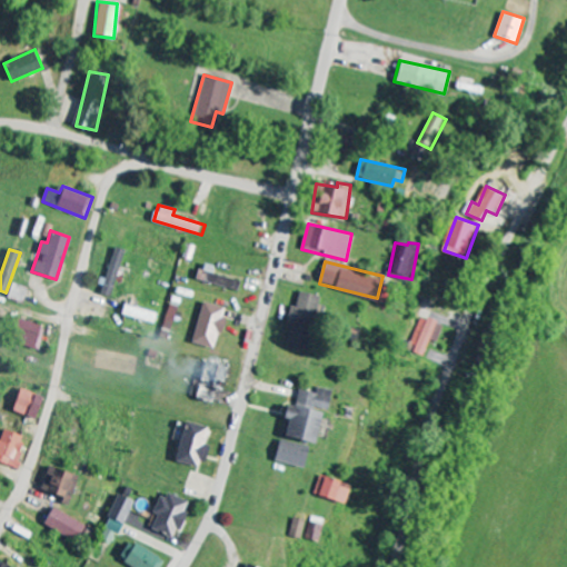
[(29,287),(10,281),(6,298),(26,302),(29,287)]
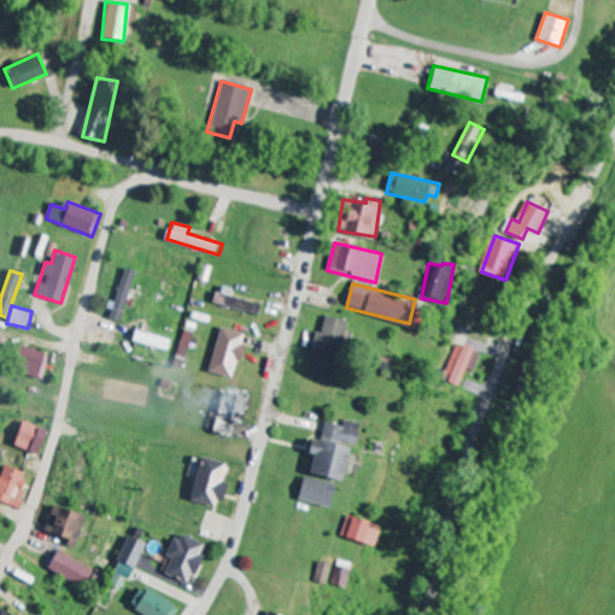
[(312,375),(331,379),(337,349),(341,350),(347,320),(324,316),(322,333),(316,332),(314,341),(326,344),(323,352),(317,350),(312,375)]
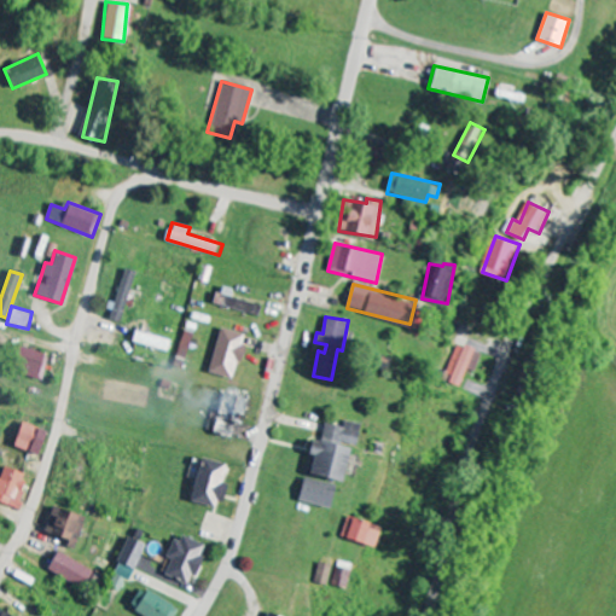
[(244,332),(219,327),(209,373),(236,378),(244,332)]
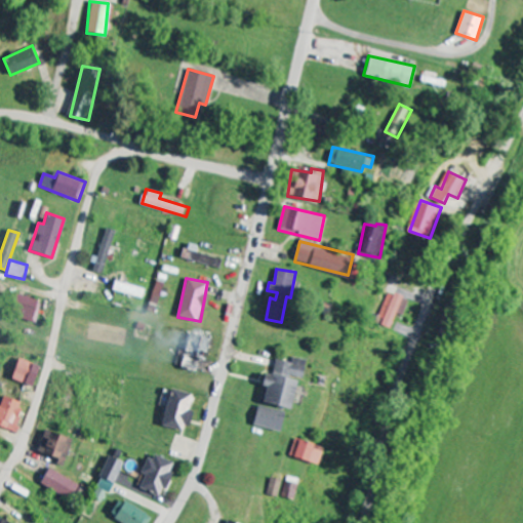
[(111,289),(145,298),(147,289),(114,280),(111,289)]
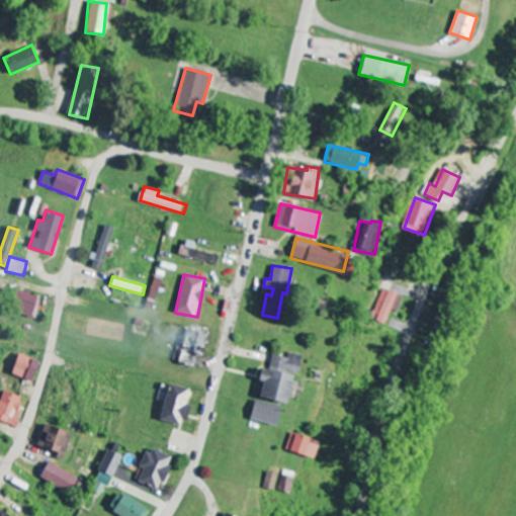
[(385,287),(374,319),(388,324),(393,309),(400,311),(406,294),(385,287)]
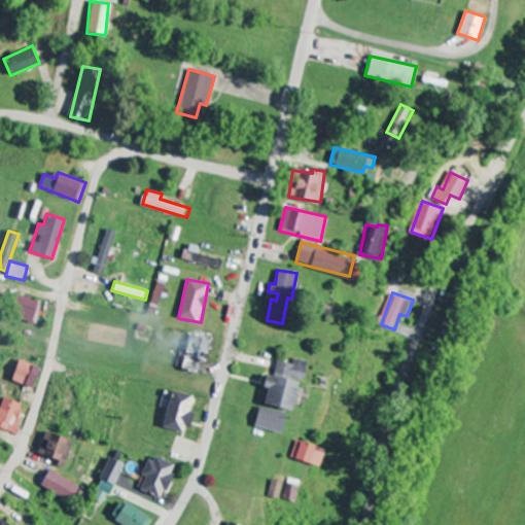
[(35,322),(41,301),(11,293),(5,314),(35,322)]
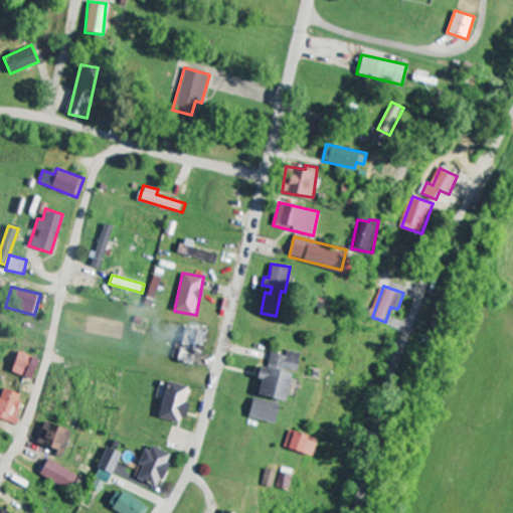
[(324,308),(327,298),(312,293),(308,303),(324,308)]
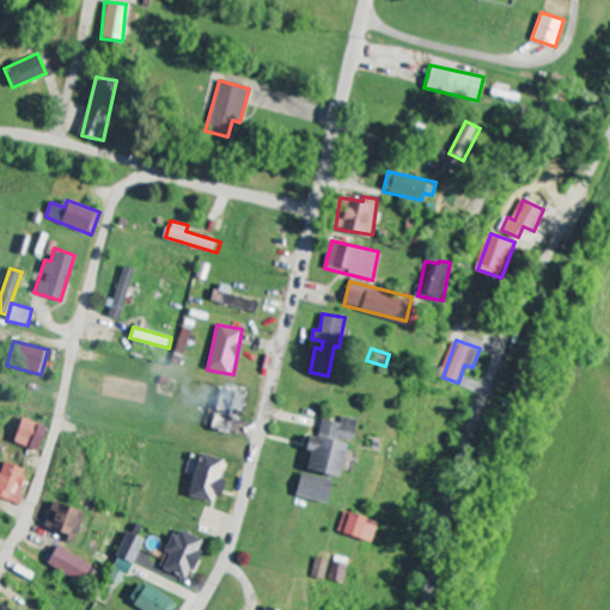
[(242,420),(244,394),(218,390),(213,428),(230,431),(231,419),(242,420)]
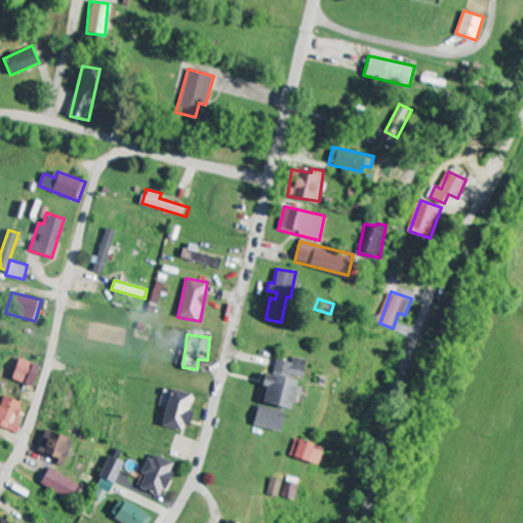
[(290,411),(297,376),(302,377),(306,359),(292,356),(291,362),(276,359),(272,375),(262,372),(258,385),(264,386),(259,404),(257,403),(252,425),(281,431),(285,410),(290,411)]
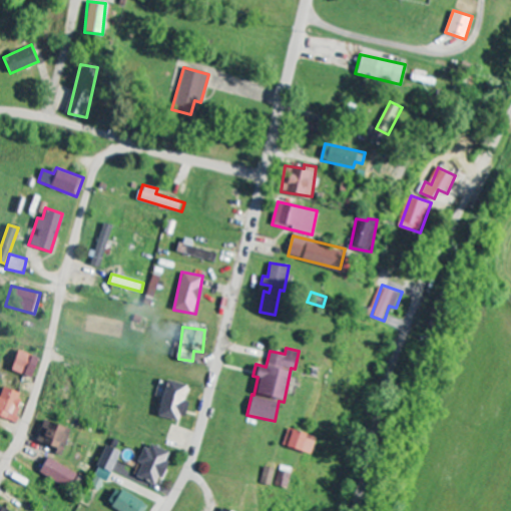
[(11,370),(31,377),(39,357),(18,349),(11,370)]
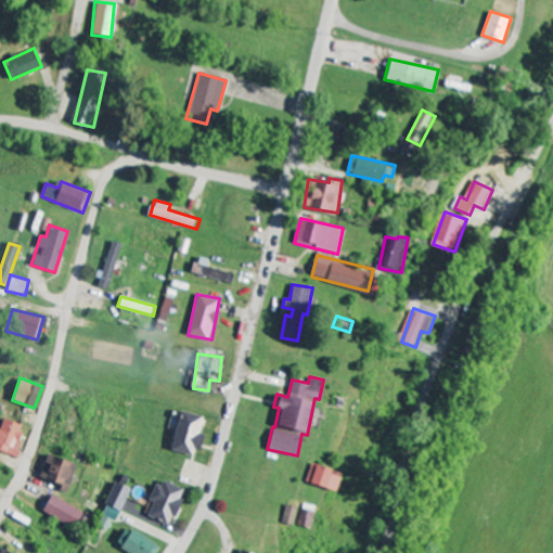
[(196,455),(203,433),(197,432),(202,416),(180,410),(169,448),(196,455)]
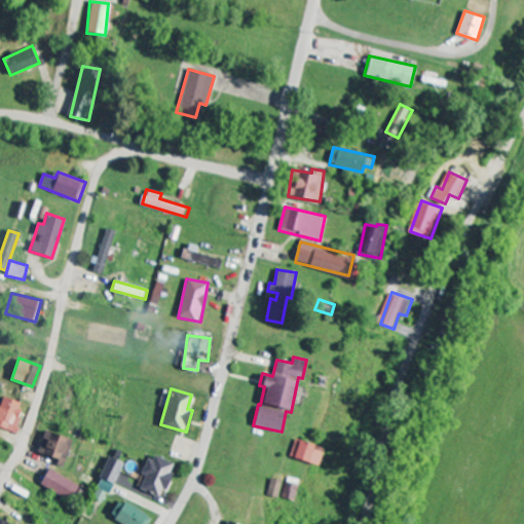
[(0,403),(0,426),(5,428),(8,420),(15,422),(23,403),(3,396),(0,403)]
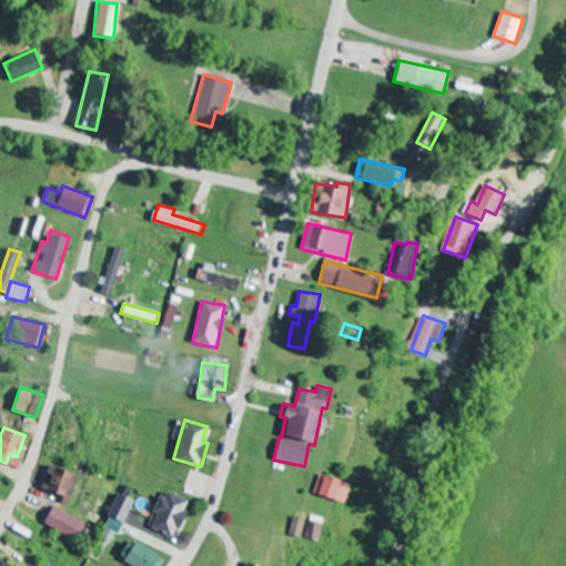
[(39,489),(71,501),(80,475),(49,464),(39,489)]
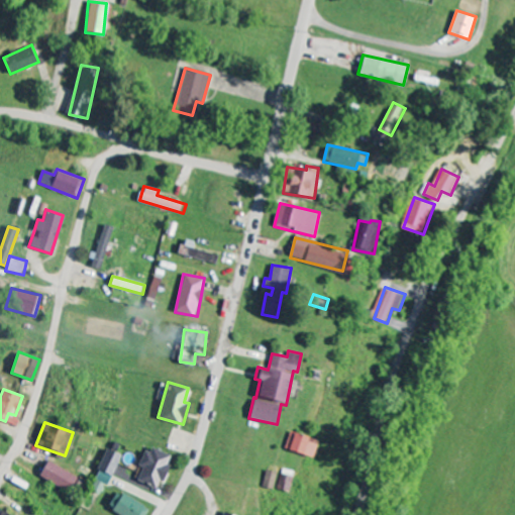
[(286,449),(313,456),(318,439),(291,432),(286,449)]
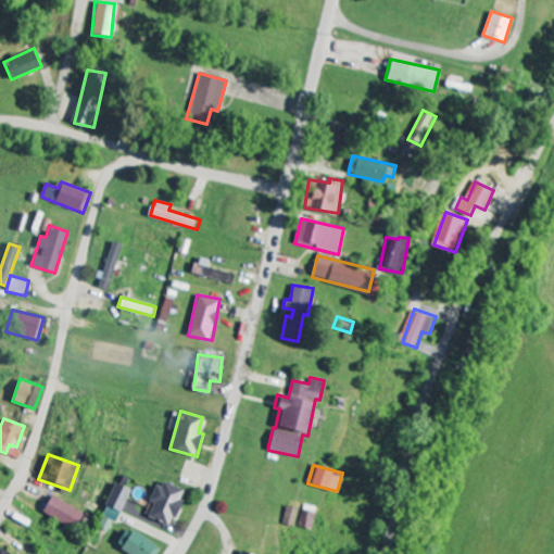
[(185,489),(159,479),(150,502),(153,503),(149,517),(171,526),(185,489)]
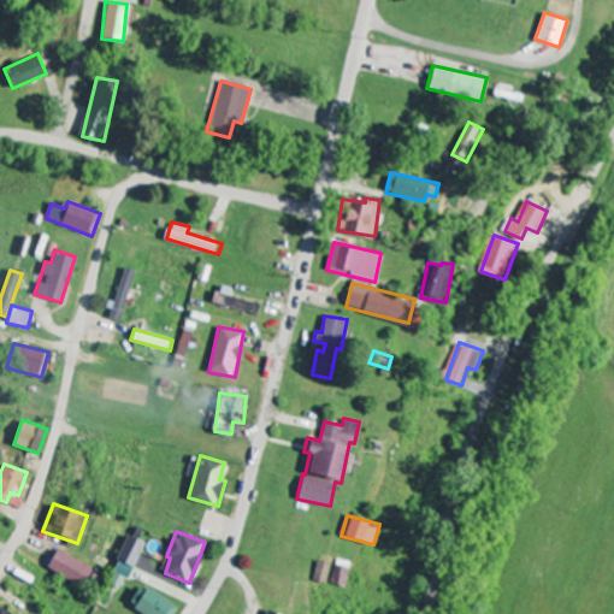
[(110,582),(125,588),(143,541),(129,535),(110,582)]
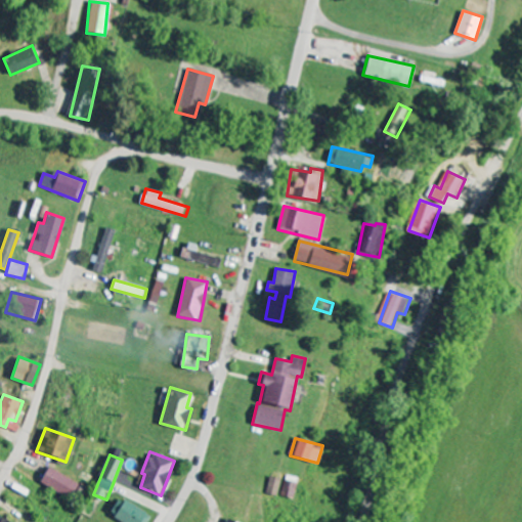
[(80,483),(48,466),(40,482),(71,498),(80,483)]
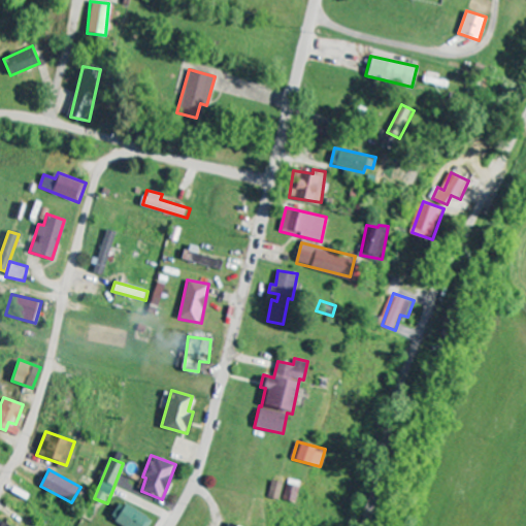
[(122,525),(148,525),(153,517),(122,503),(113,523),(122,525)]
